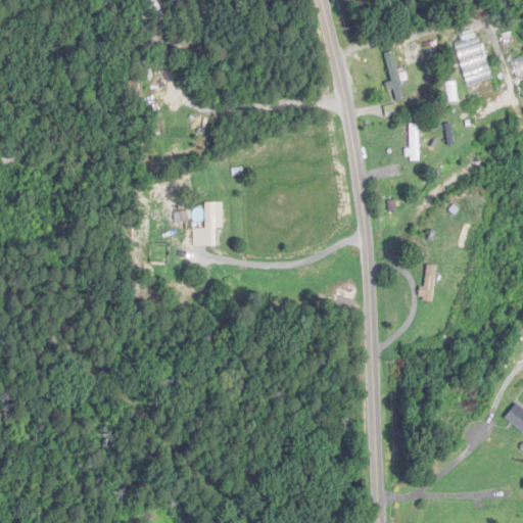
[(394,89),(395,89),(398,100),(407,98),(393,51),(385,54),(394,89)]
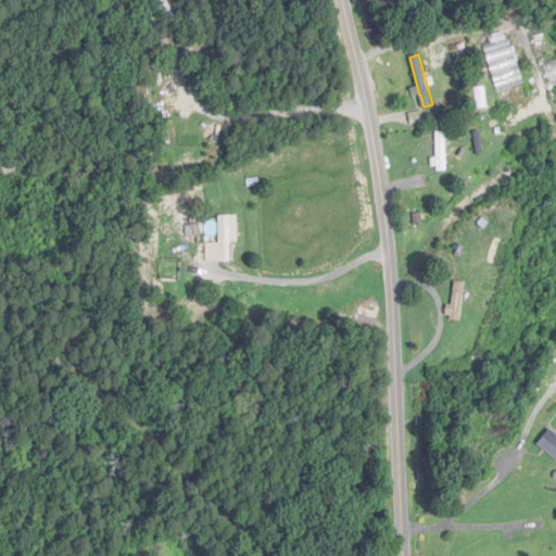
[(438,133),(438,171),(446,171),(446,133),(438,133)]
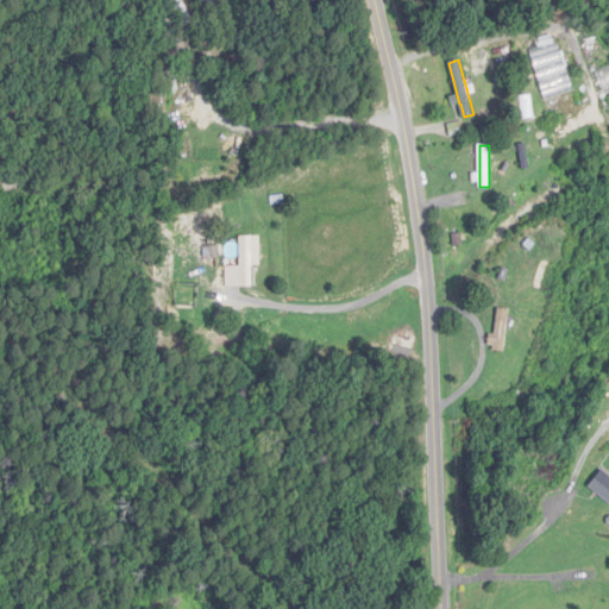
[(242,287),(255,287),(255,267),(261,267),(261,244),(252,244),(252,236),(242,236),(242,287)]
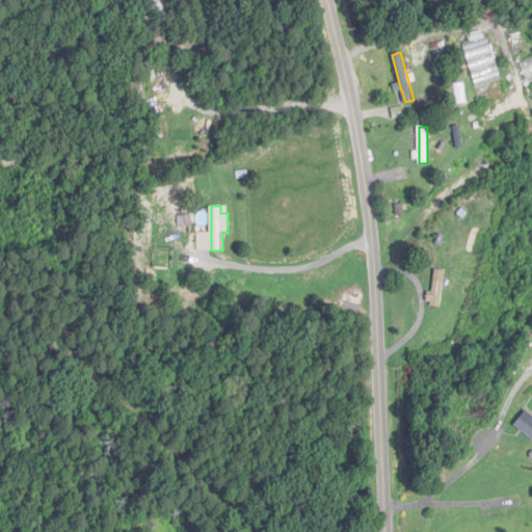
[(444,269),(432,269),(432,307),(444,307),(444,269)]
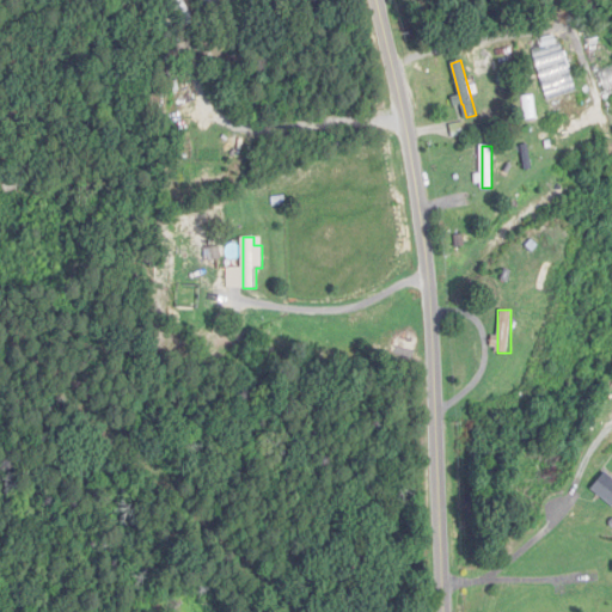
[(611,505),(611,475),(607,471),(593,488),(611,505)]
